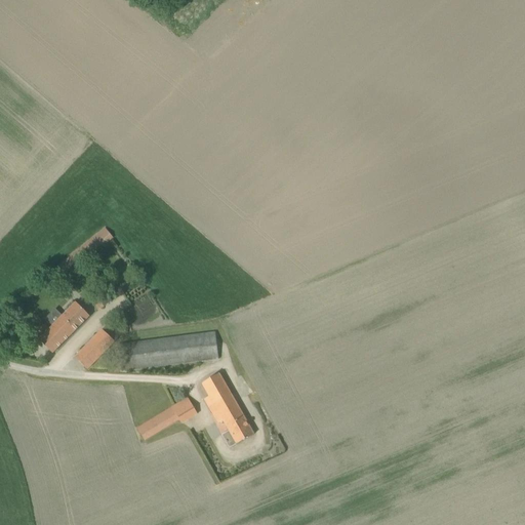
[(57,284),(114,238),(105,228),(76,251),(48,274),(57,284)]
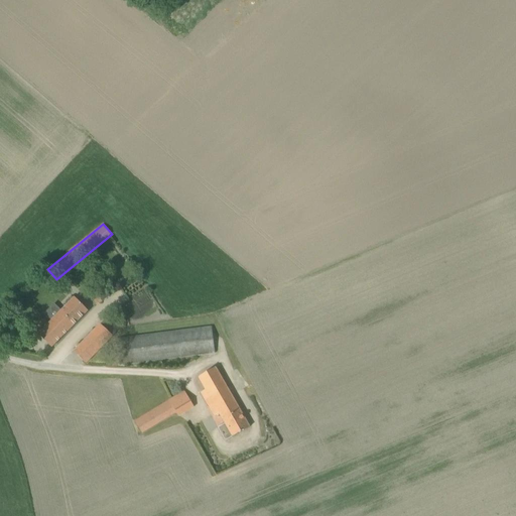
[(96,305),(110,295),(103,285),(89,295),(96,305)]
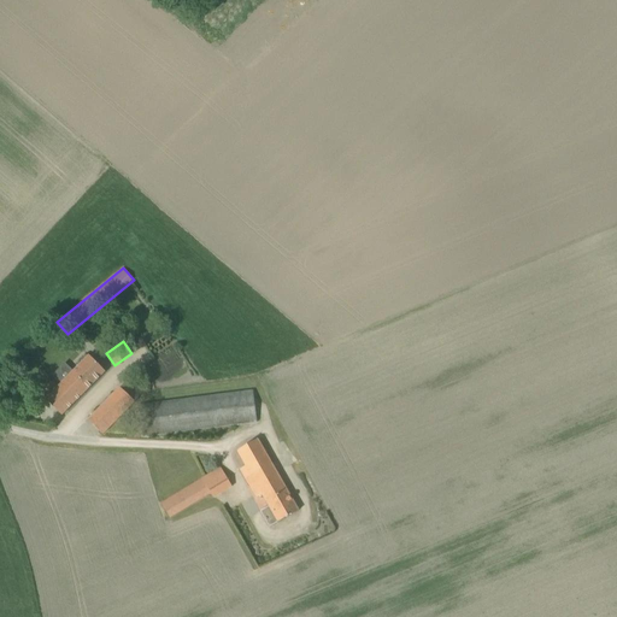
[(53,375),(62,383),(46,400),(62,416),(105,372),(89,356),(74,371),(65,363),(53,375)]
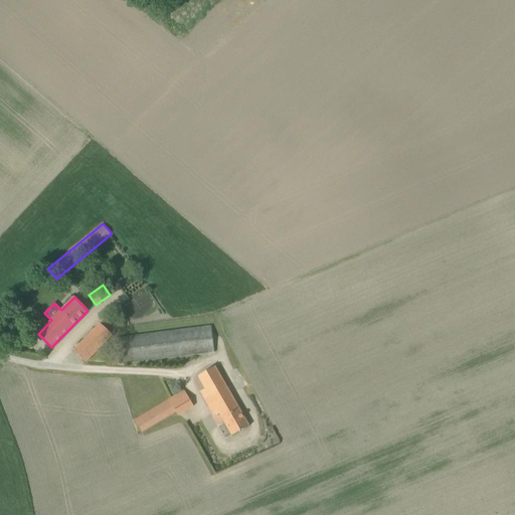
[(107,318),(101,324),(73,351),(86,363),(113,336),(113,335),(119,329),(107,318)]
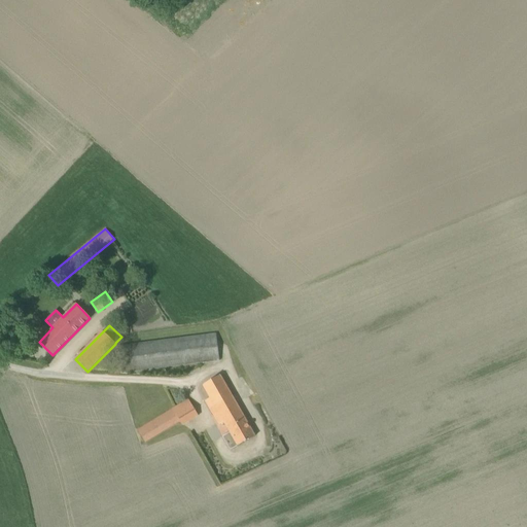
[(216,335),(118,347),(121,373),(219,360),(216,335)]
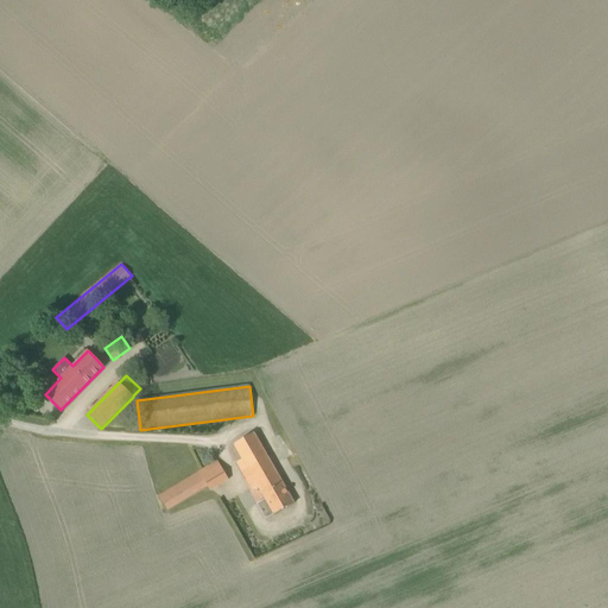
[(293,504),(253,434),(234,444),(242,460),(236,462),(253,491),(259,488),(265,499),(257,504),(266,519),(293,504)]
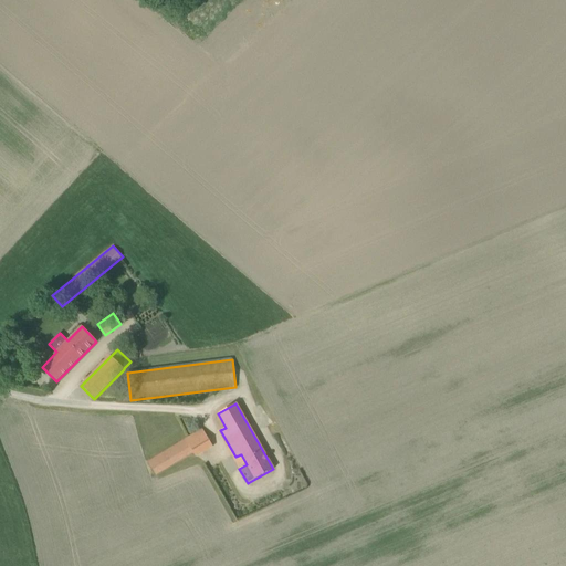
[(202,430),(148,462),(155,474),(192,451),(196,457),(212,447),(202,430)]
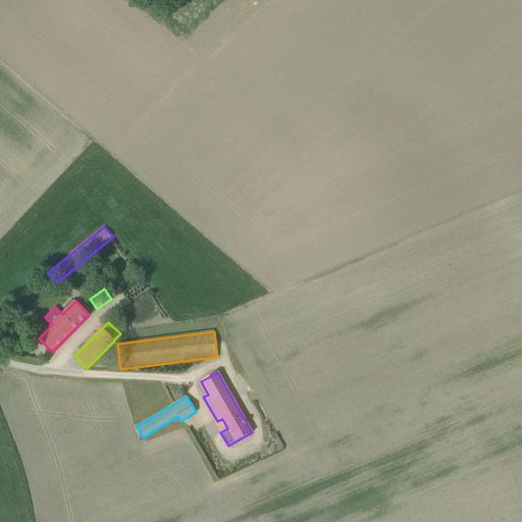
All buildings are outlined.
